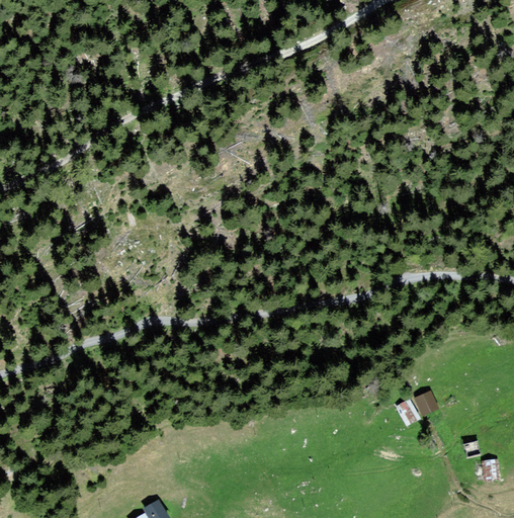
[(430,391),(415,399),(423,417),(439,409),(430,391)]
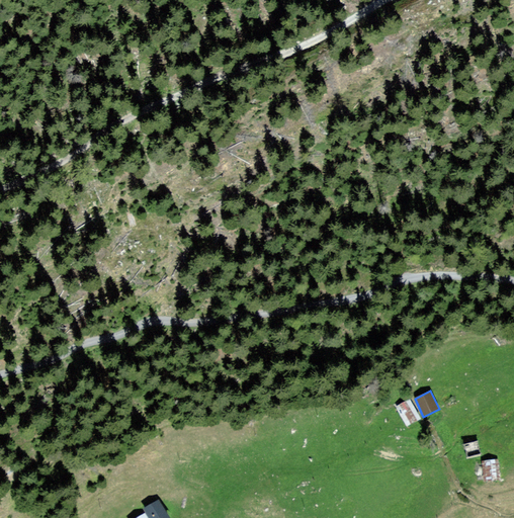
[(420,419),(407,399),(395,407),(408,427),(420,419)]
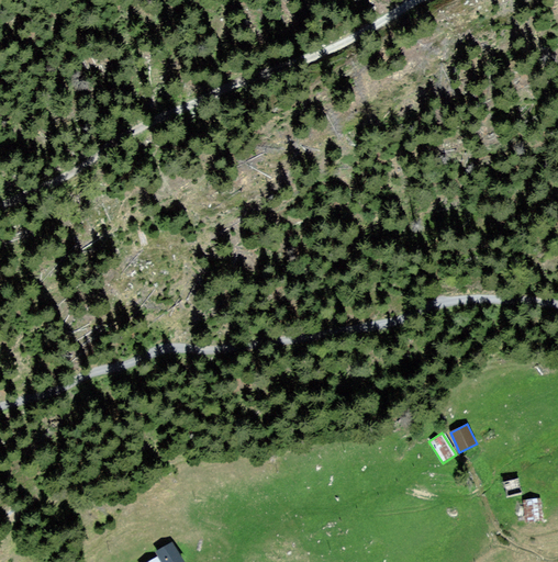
[(525,492),(519,474),(500,482),(506,499),(525,492)]
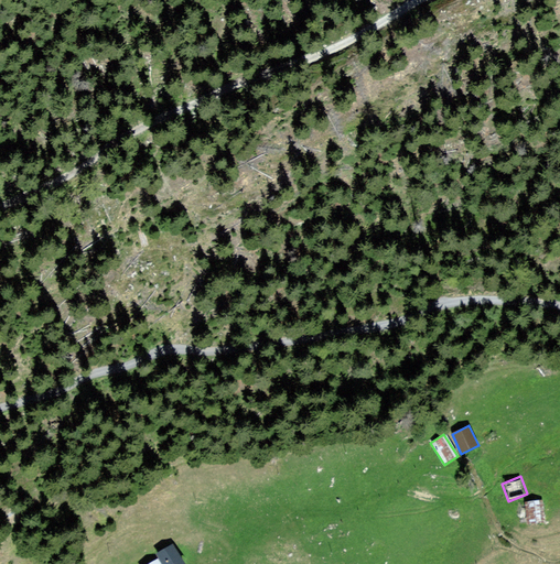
[(545,498),(525,501),(530,525),(549,522),(545,498)]
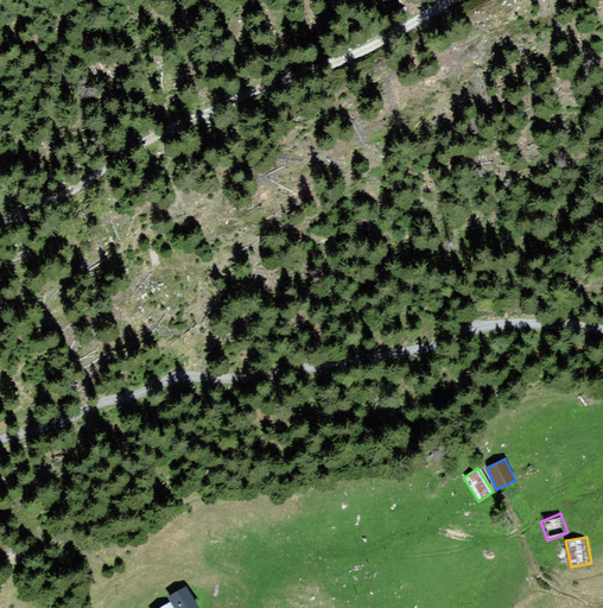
[(195,607),(182,587),(163,597),(169,607),(195,607)]
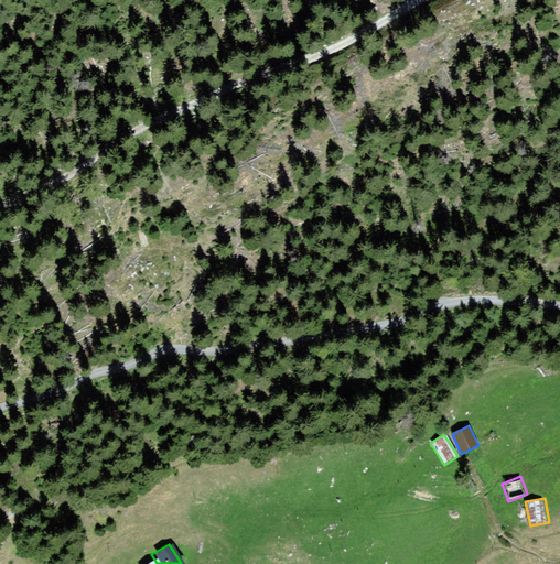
All buildings are outlined.
